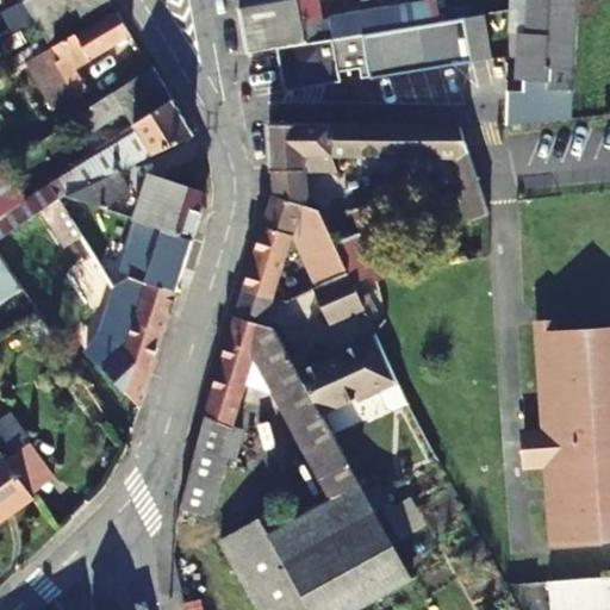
[(24,0),(22,1),(35,22),(70,0),(24,0)]
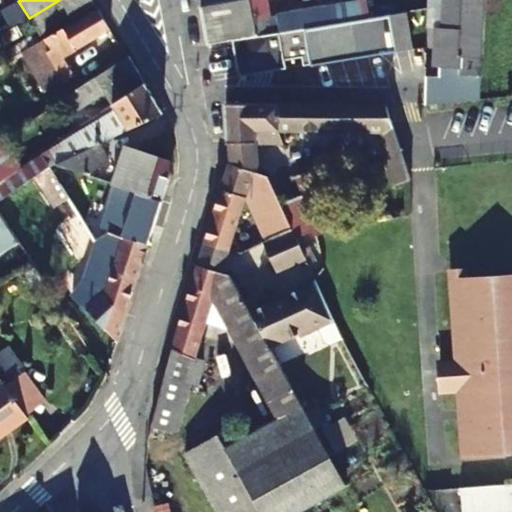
[(90,0),(59,0),(29,18),(39,35),(92,3),(90,0)]
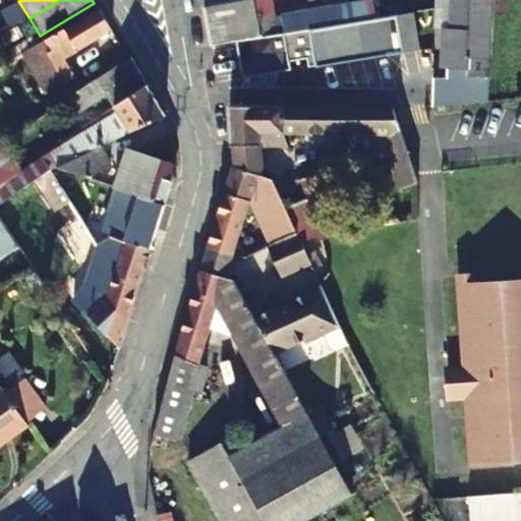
[(375,17),(372,0),(362,0),(265,17),(262,0),(244,0),(203,8),(210,47),(236,42),(375,17)]
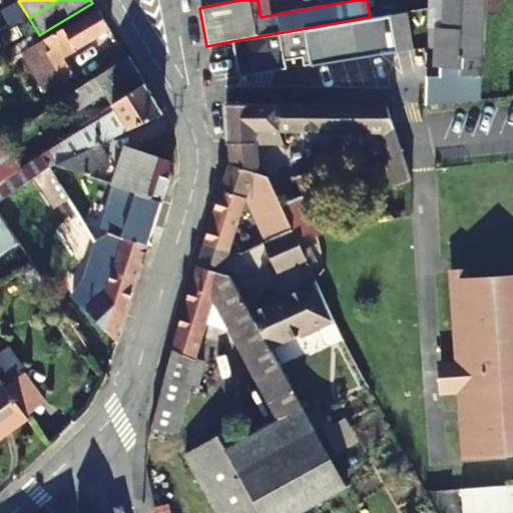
[(482,0),(445,0),(444,28),(436,29),(435,45),(440,46),(440,64),(441,64),(440,84),(478,85),(479,65),(459,65),(460,53),(480,53),(482,0)]
